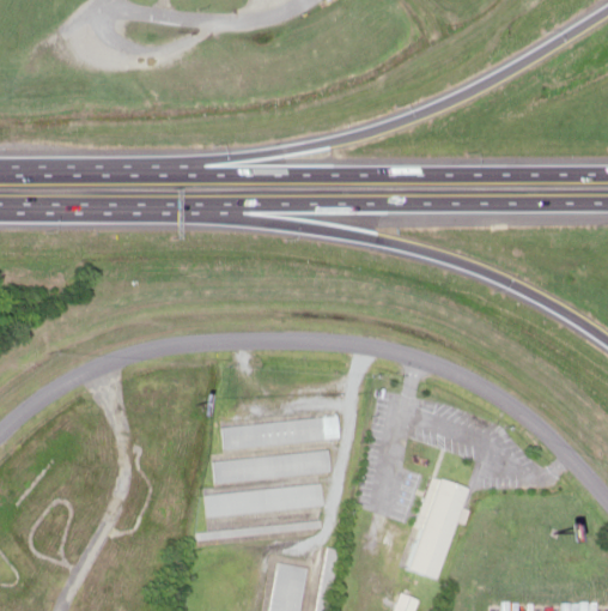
[(224,427),(226,449),(340,441),(339,418),(224,427)]
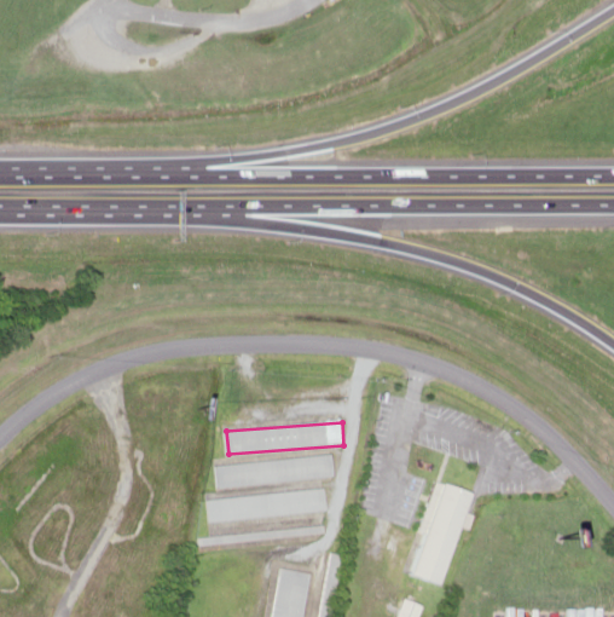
[(220,489),(335,477),(332,455),(218,466),(220,489)]
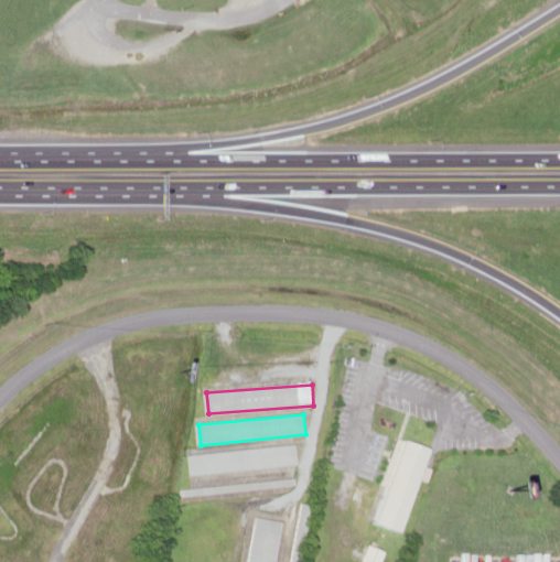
[(372,526),(402,535),(427,449),(397,440),(372,526)]
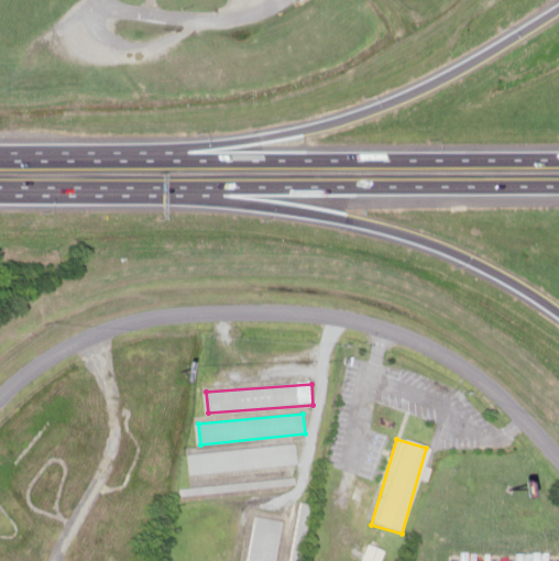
[(190,453),(192,475),(297,469),(296,446),(190,453)]
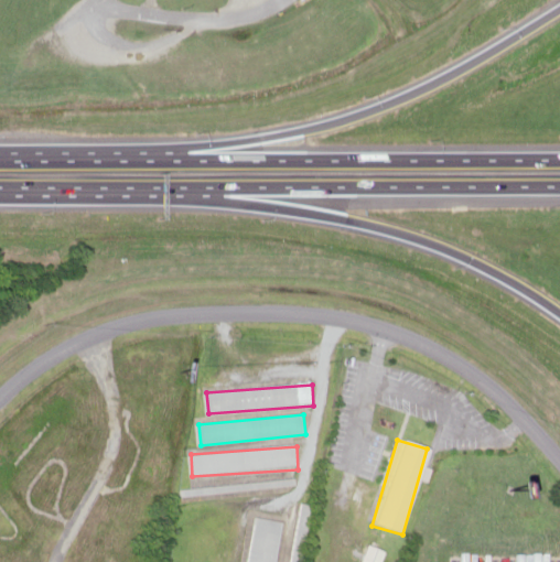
[(301,561),(311,506),(300,505),(291,561),(301,561)]
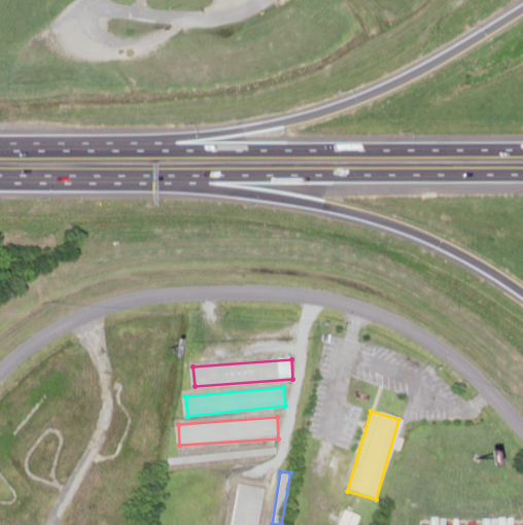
[(257,524),(264,488),(239,484),(232,524),(257,524)]
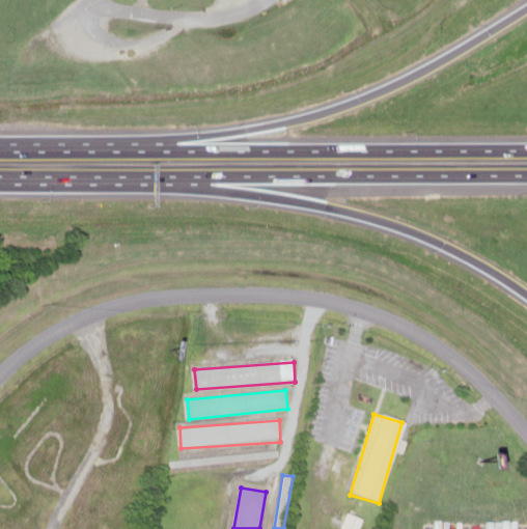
[(358,528),(361,520),(343,513),(338,528),(358,528)]
